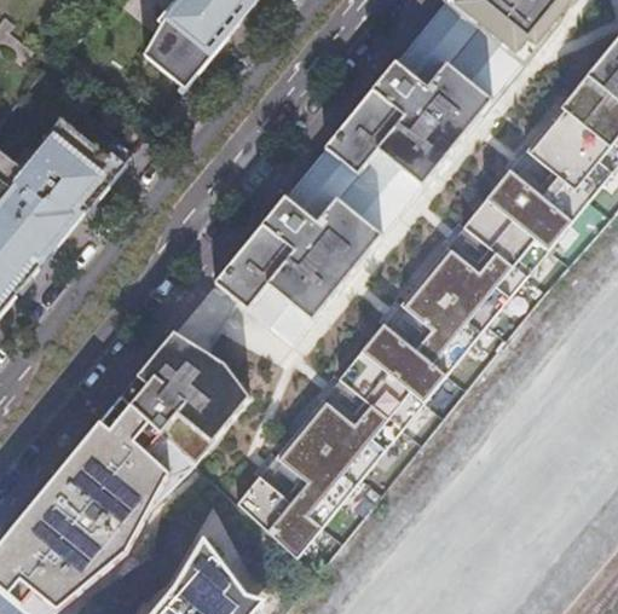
[(172,0),(142,50),(184,80),(253,0),(172,0)]
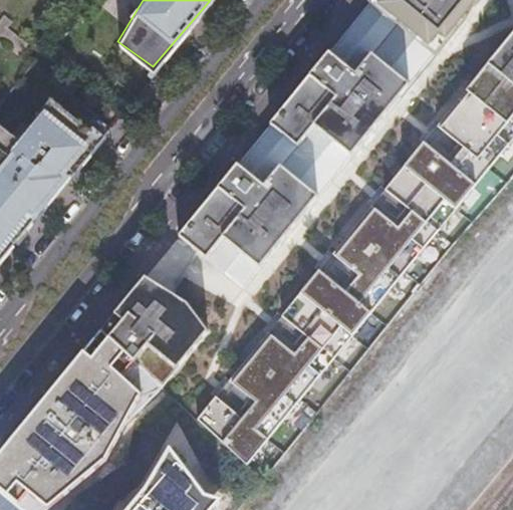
[(179,232),(242,284),(475,0),(369,0),(363,7),(320,59),(287,99),(252,143),(199,208),(179,232)]
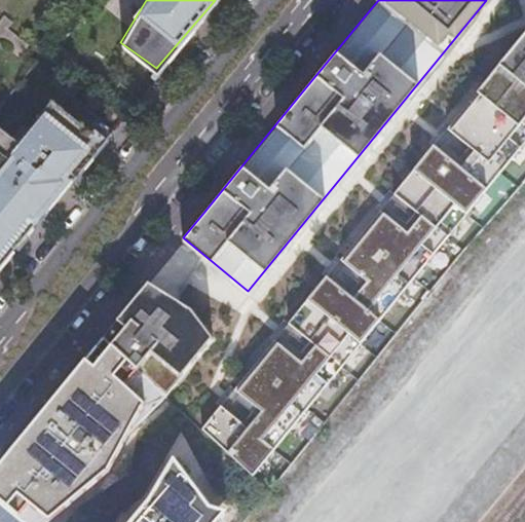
[(524,30),(440,134),(386,199),(332,265),(279,329),(227,393),(200,425),(252,474),(524,139),(524,30)]
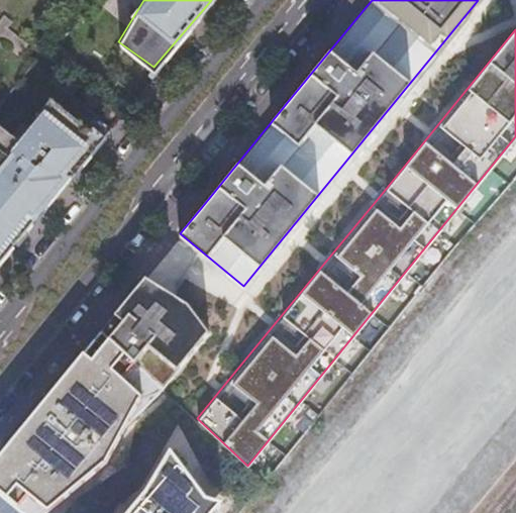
[(0,262),(103,135),(93,126),(89,129),(52,98),(17,138),(0,125),(0,262)]
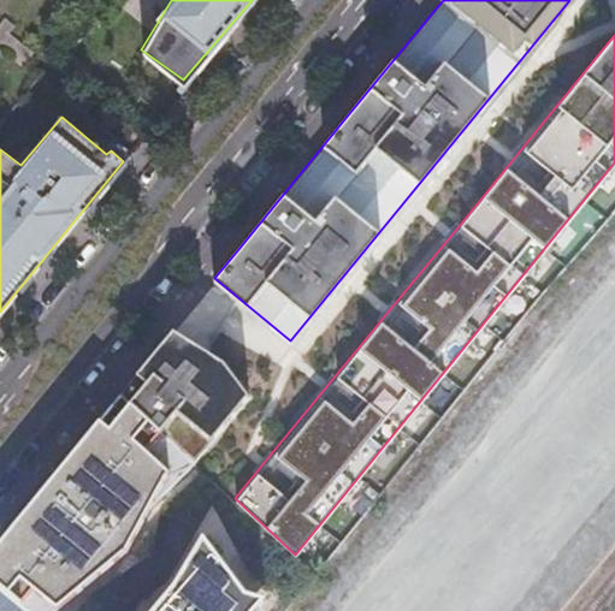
[(176,328),(122,393),(181,448),(193,460),(248,391),(230,354),(176,328)]
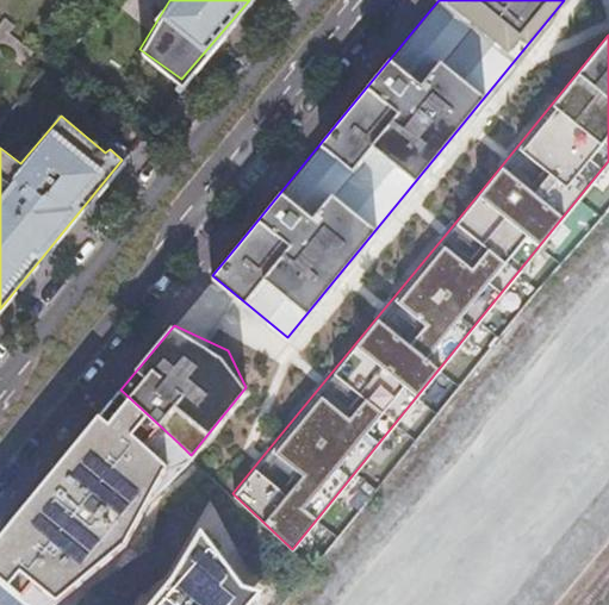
[(28,579),(49,598),(118,544),(159,467),(179,443),(120,390),(119,388),(39,486),(0,535),(0,578),(17,592),(28,579)]
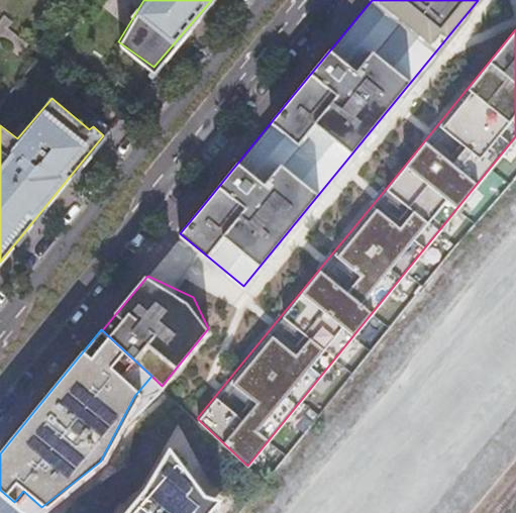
[(207,512),(218,500),(198,494),(166,449),(150,488),(136,508),(131,512),(207,512)]
